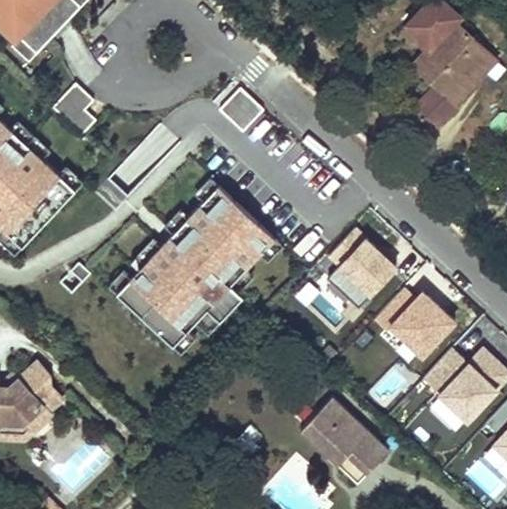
[(0,28),(14,41),(14,42),(19,37),(35,53),(47,40),(67,19),(80,6),(73,0),(0,0),(0,28)]
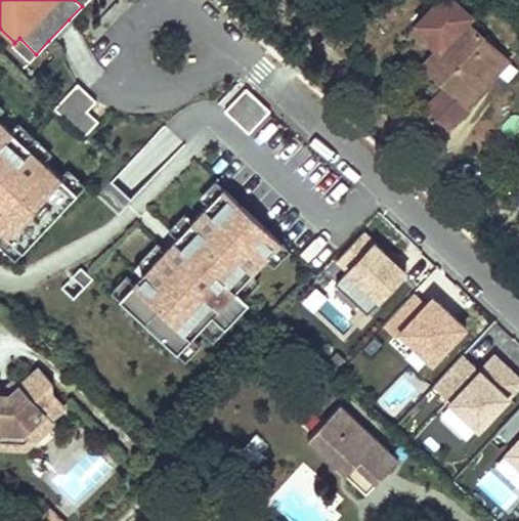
[(468,17),(448,0),(436,0),(413,26),(425,38),(425,44),(434,52),(420,68),(440,87),(414,115),(436,135),(463,107),(453,99),(493,56),(461,26),(468,17)]
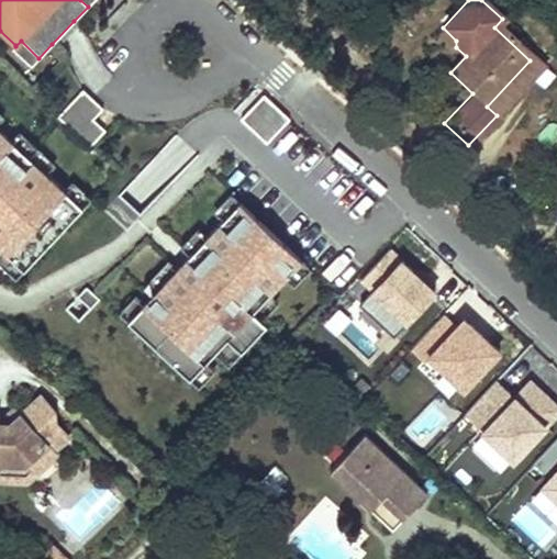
[(68,38),(79,26),(74,21),(52,44),(57,49),(68,38)]
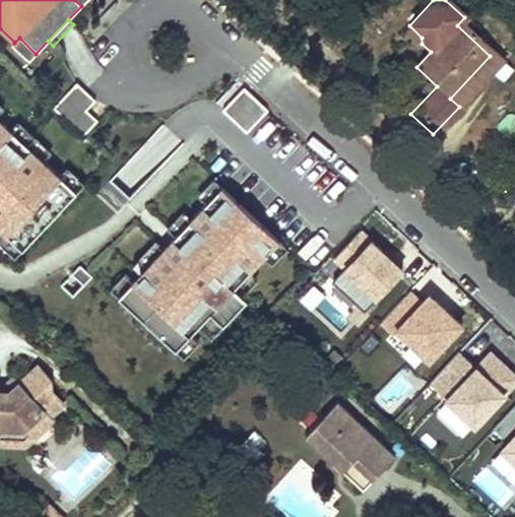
[(422,38),(409,25),(406,29),(422,44),(422,38)]
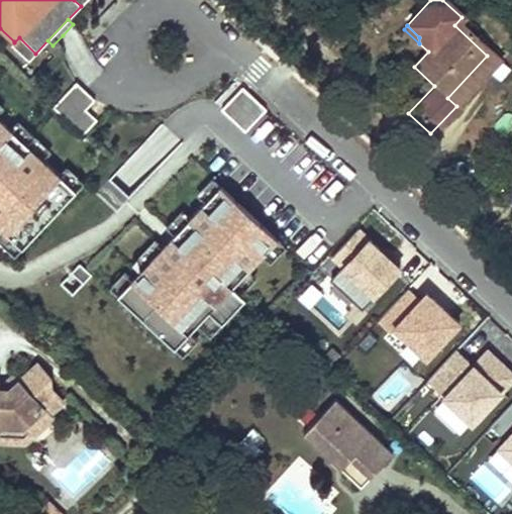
[(35,54),(19,37),(14,42),(14,41),(11,44),(28,62),(35,54)]
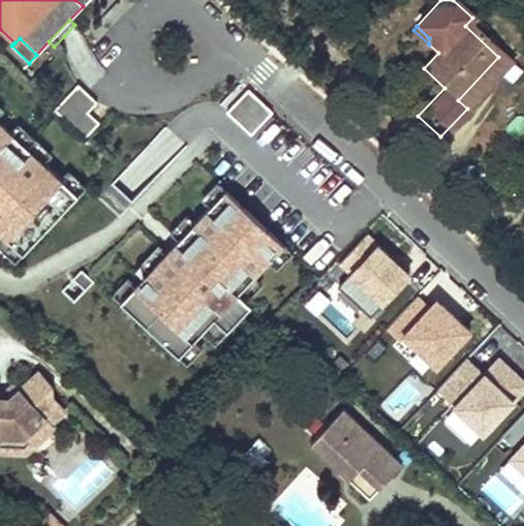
[(467,109),(507,65),(498,57),(458,100),(467,109)]
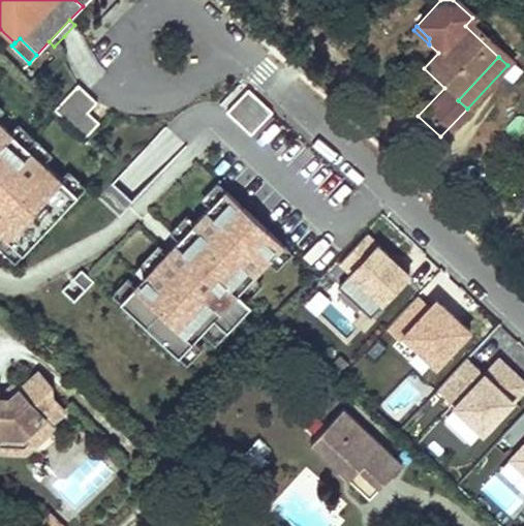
[(86,116),(94,106),(75,89),(53,113),(83,142),(97,126),(86,116)]
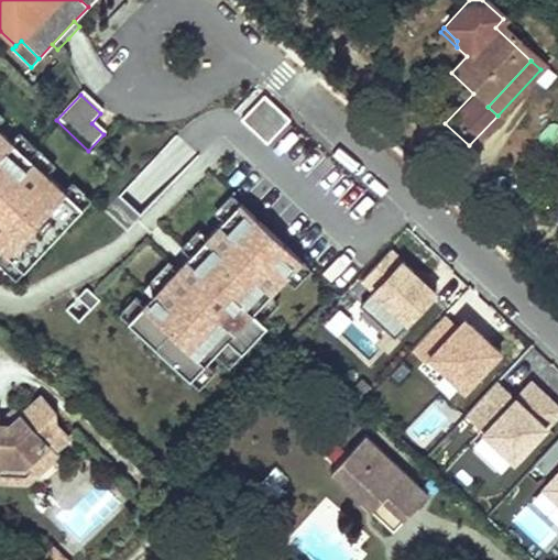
[(288,122),(262,98),(240,121),(266,145),(288,122)]
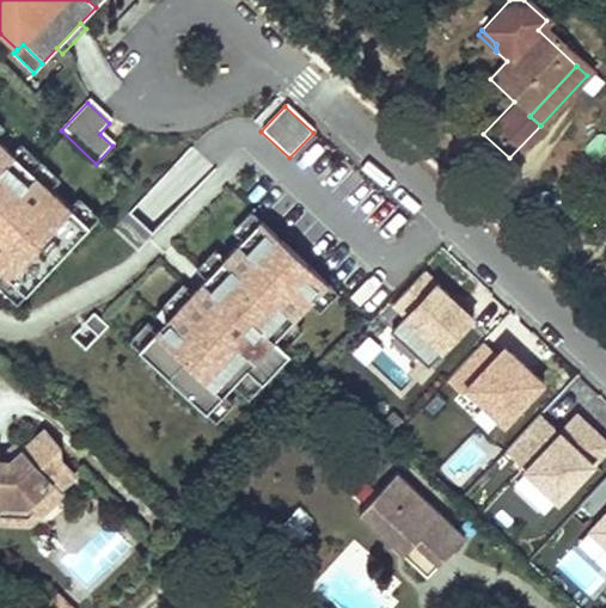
[(0,272),(6,278),(26,296),(90,228),(69,210),(50,192),(12,157),(0,146),(0,272)]
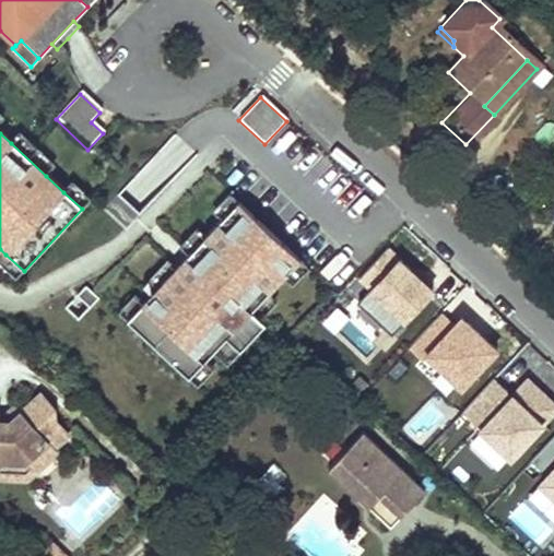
[(55,167),(19,134),(11,143),(46,176),(55,167)]
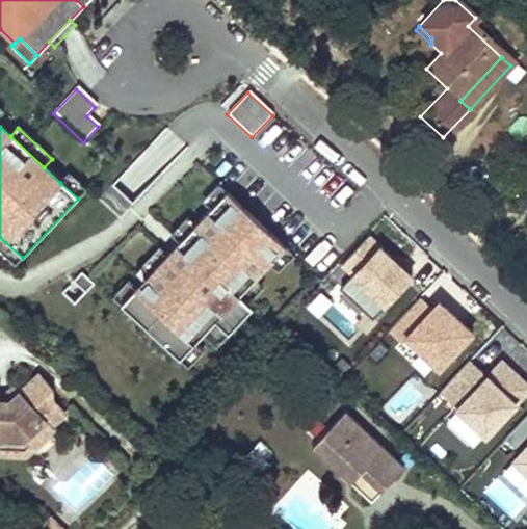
[(85,190),(69,175),(60,183),(78,199),(85,190)]
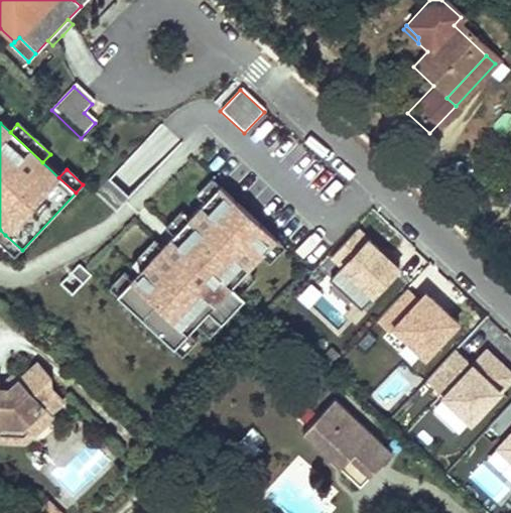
[(204,204),(220,187),(212,179),(196,197),(204,204)]
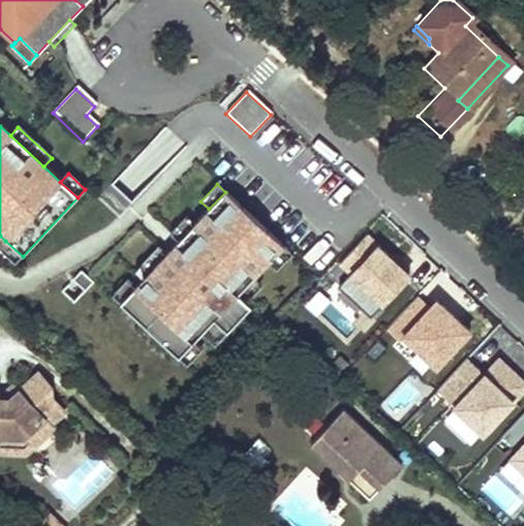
[(136,287),(120,305),(179,359),(195,341),(202,335),(214,320),(227,333),(250,308),(238,296),(253,278),(283,246),(225,192),(209,209),(194,225),(179,242),(166,254),(145,279),(136,287)]
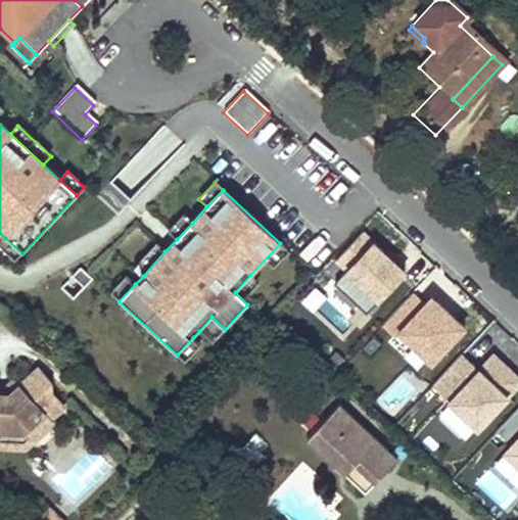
[(169,232),(177,239),(192,223),(184,215),(169,232)]
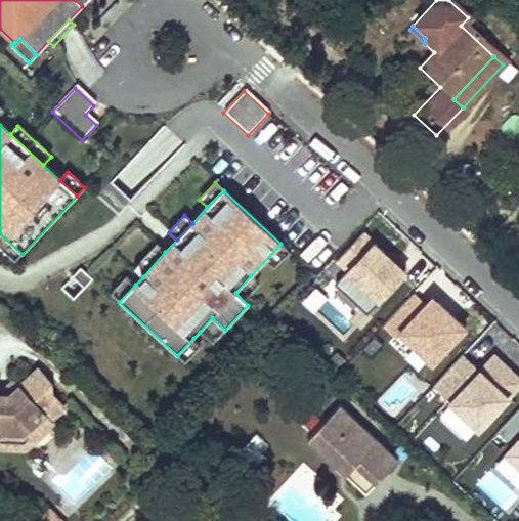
[(23,254),(5,239),(0,245),(0,249),(14,262),(23,254)]
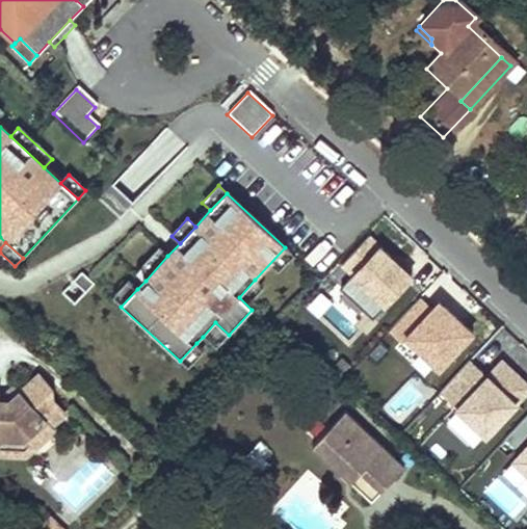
[(406,275),(374,246),(335,290),(367,319),(406,275)]
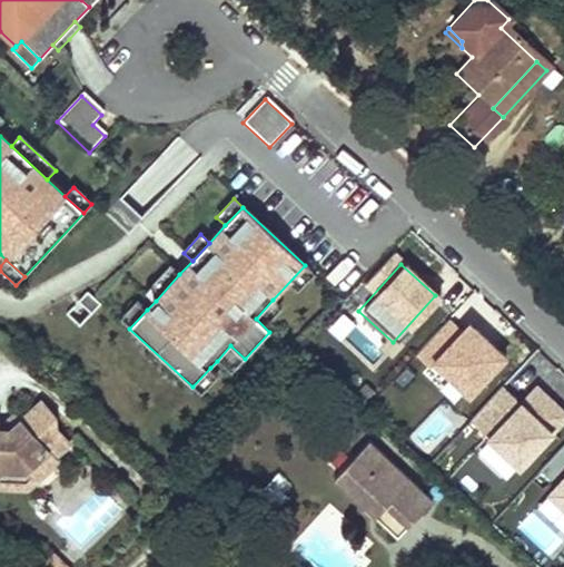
[(147,292),(156,301),(179,274),(170,266),(147,292)]
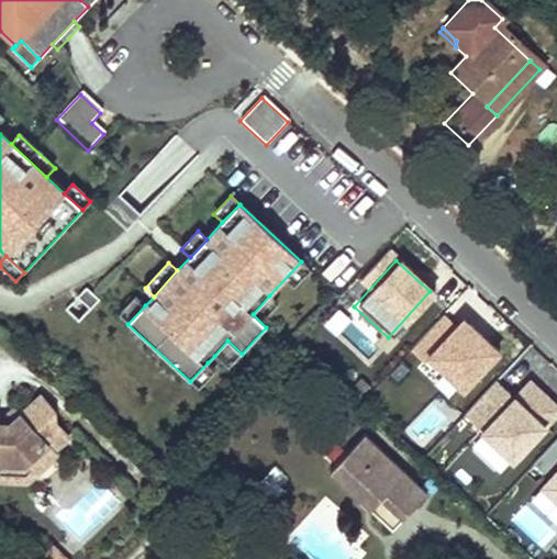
[(253,314),(262,322),(278,304),(269,295),(253,314)]
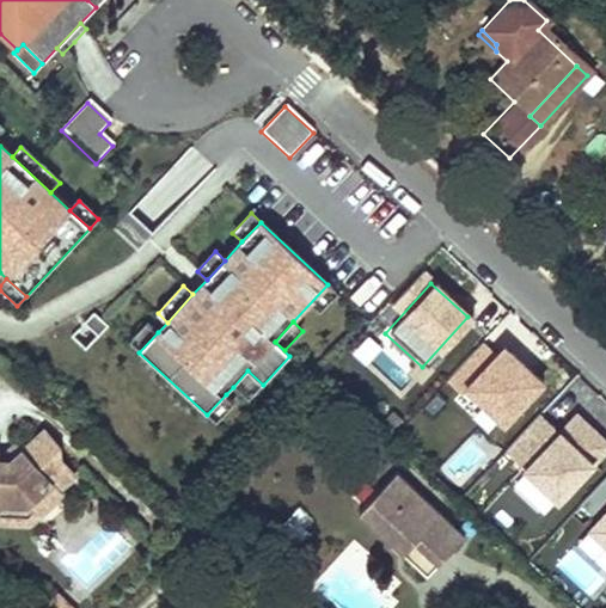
[(130,343),(139,352),(158,332),(148,324),(130,343)]
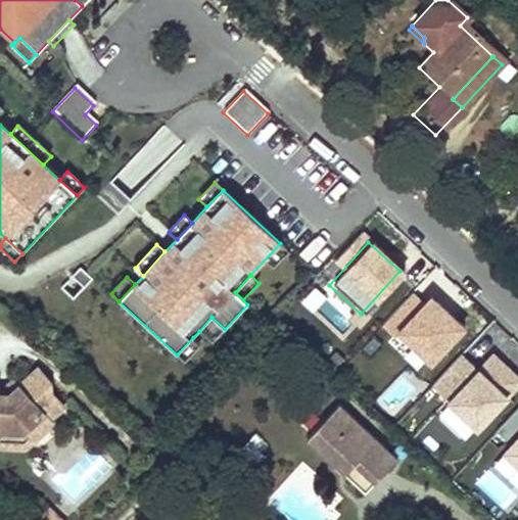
[(463,325),(428,293),(393,331),(428,362),(463,325)]
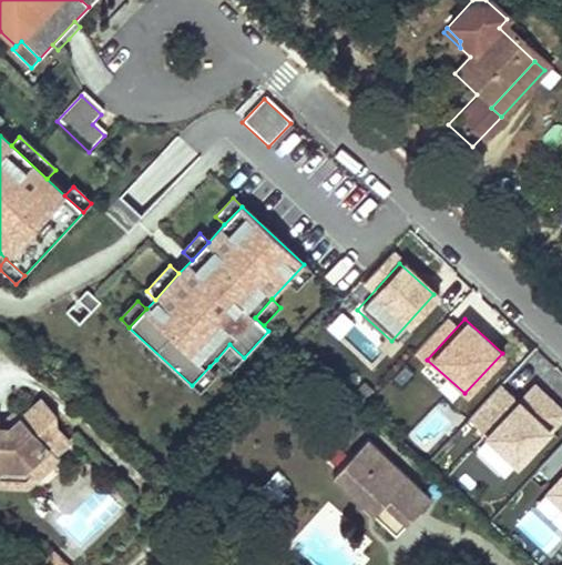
[(244,357),(230,344),(216,360),(230,372),(244,357)]
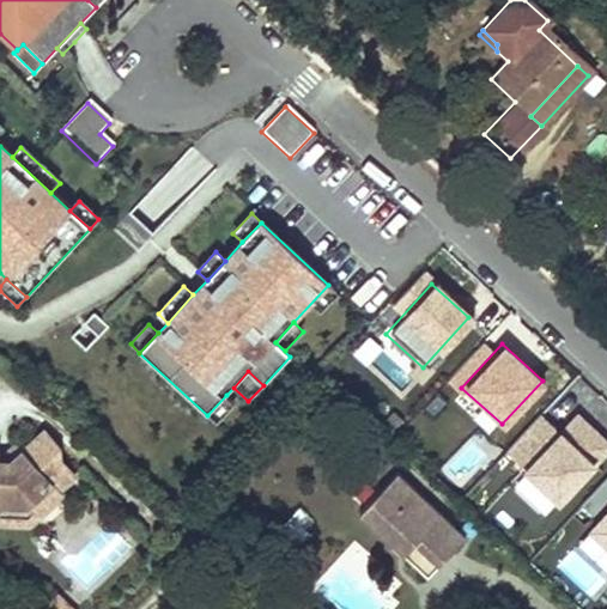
[(217,425),(236,405),(226,395),(207,415),(217,425)]
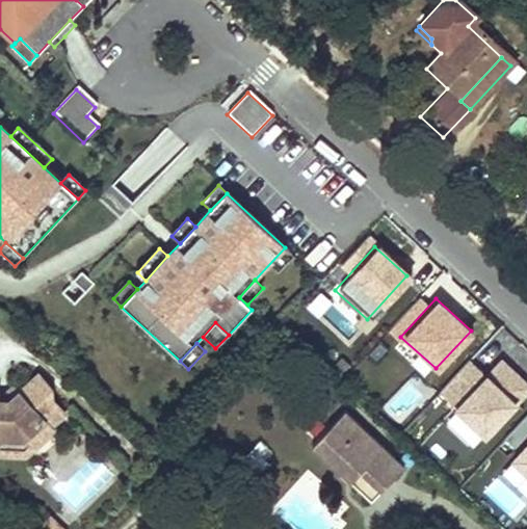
[(526,386),(498,360),(477,382),(473,378),(479,373),(467,362),(439,392),(483,432),(526,386)]
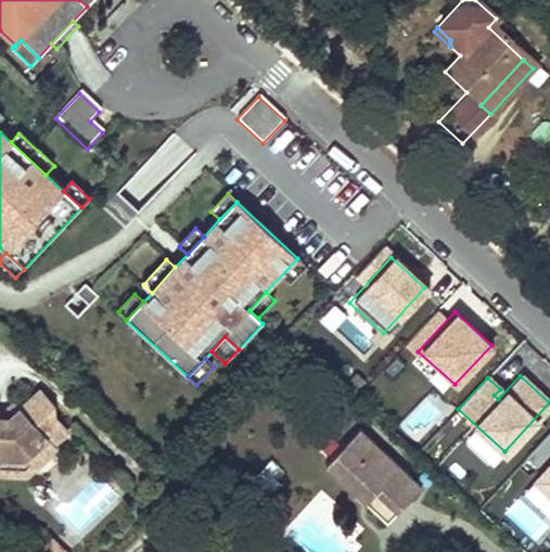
[(0,461),(20,463),(30,474),(54,452),(51,448),(65,435),(52,420),(51,410),(36,395),(21,408),(5,422),(0,422),(0,461)]
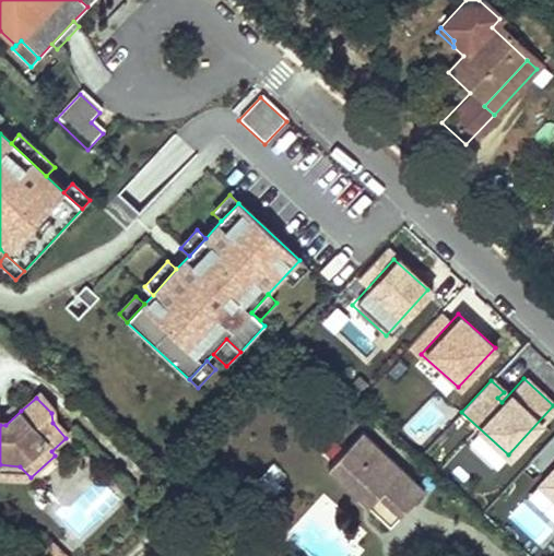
[(8,410),(2,416),(0,416),(0,425),(6,425),(21,411),(8,410)]
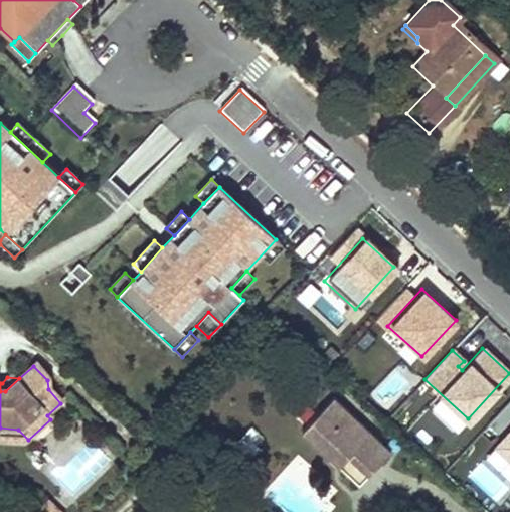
[(501,442),(496,447),(509,459),(509,401),(486,428),(501,442)]
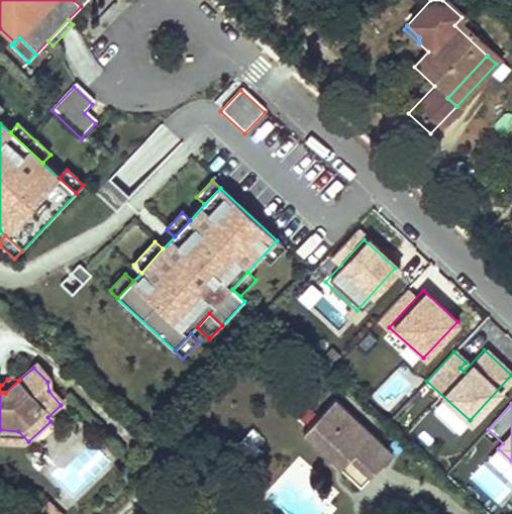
[(388,458),(332,405),(300,439),(355,492),(388,458)]
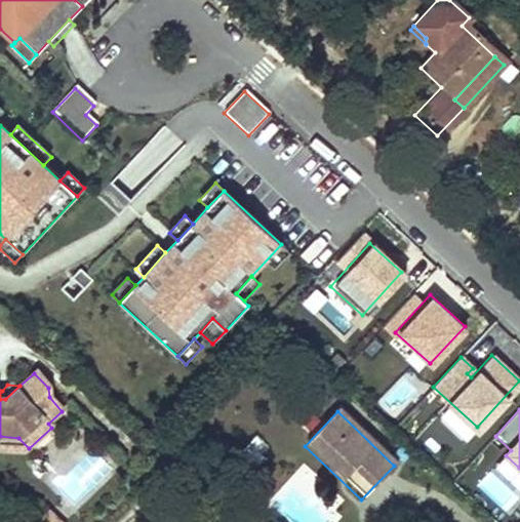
[(0,452),(24,453),(29,448),(18,438),(0,436),(0,452)]
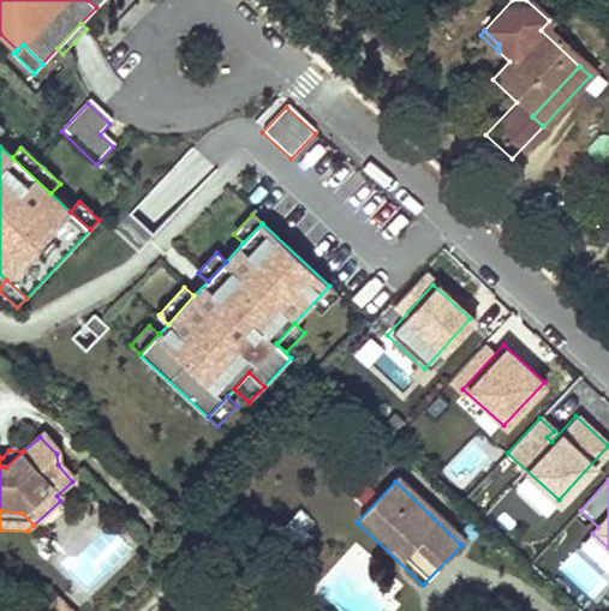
[(569,558),(555,574),(580,597),(595,581),(569,558)]
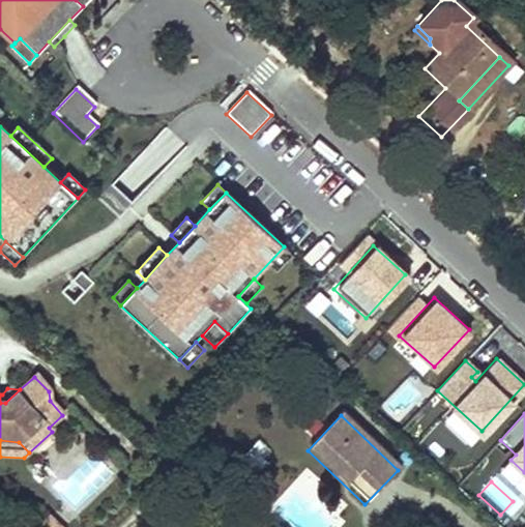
[(57,526),(48,518),(44,523),(48,526),(57,526)]
